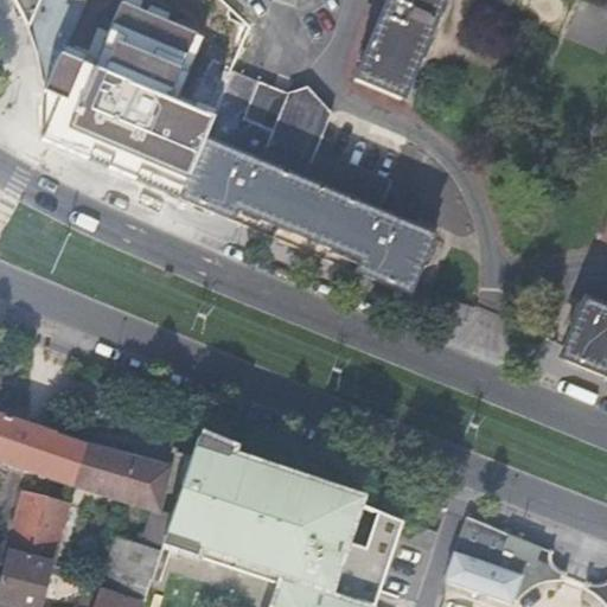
[(14,0),(16,1),(20,11),(23,14),(27,26),(38,0),(14,0)]
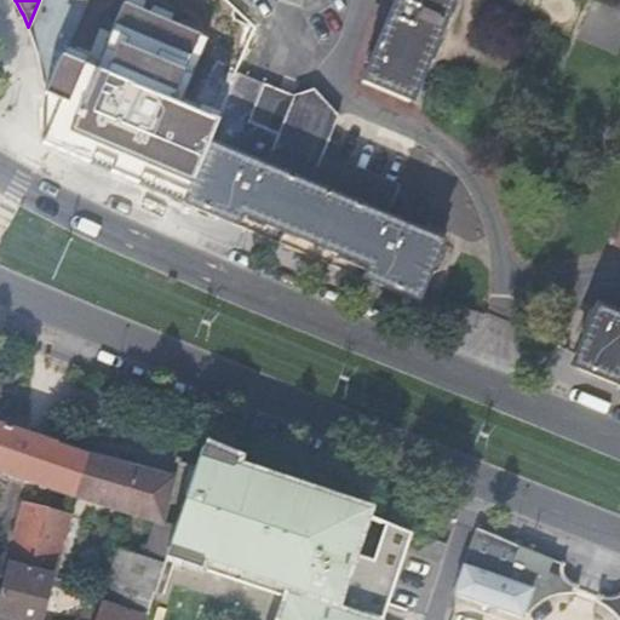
[(44,85),(47,90),(74,29),(85,0),(39,0),(28,27),(30,32),(36,52),(39,57),(40,62),(42,72),(44,85)]
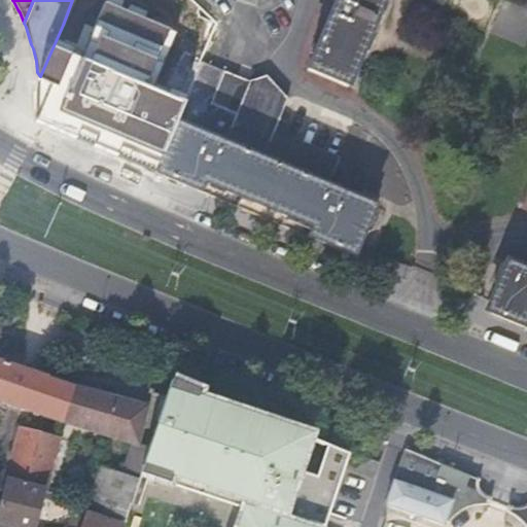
[(72,75),(104,0),(72,0),(63,25),(40,76),(58,83),(63,71),(72,75)]
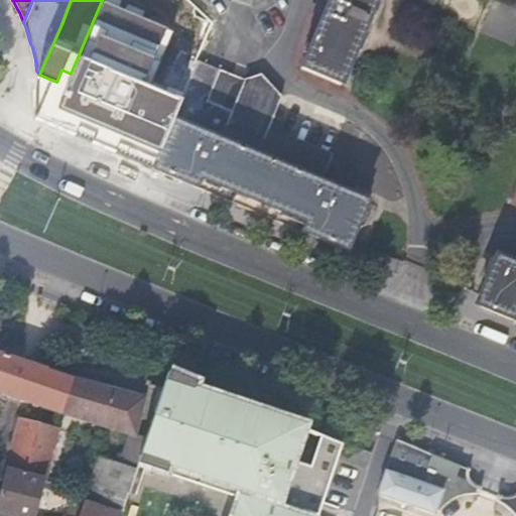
[(172,125),(175,119),(198,68),(201,58),(216,22),(191,0),(127,0),(154,12),(117,102),(156,118),(138,161),(154,168),(172,125)]
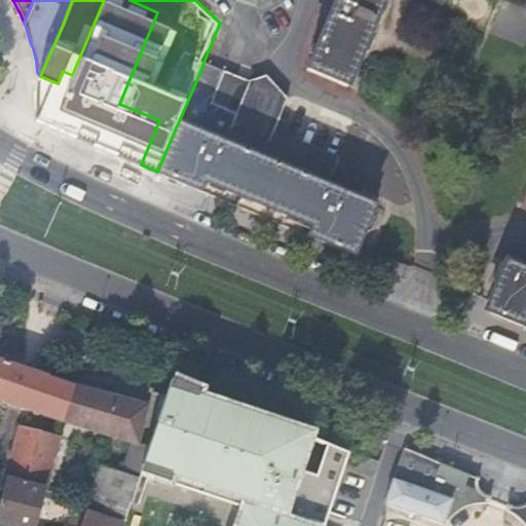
[(336,0),(308,68),(348,85),(383,0),(336,0)]
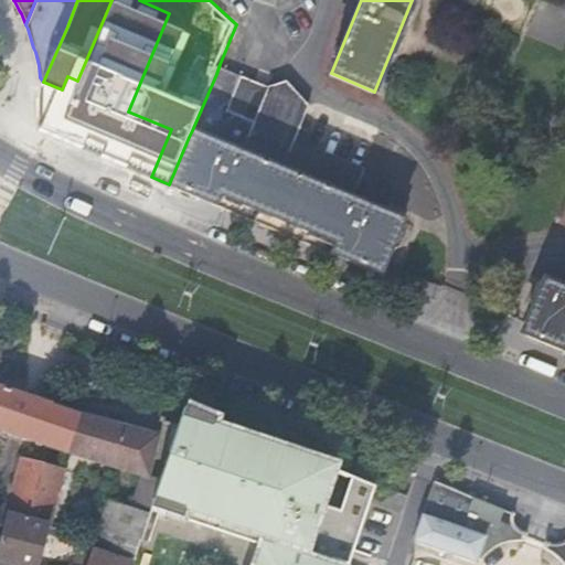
[(242,152),(350,198),(362,168),(315,149),(294,140),(299,129),(309,104),(287,77),(272,85),(220,64),(216,74),(192,130),(242,152)]
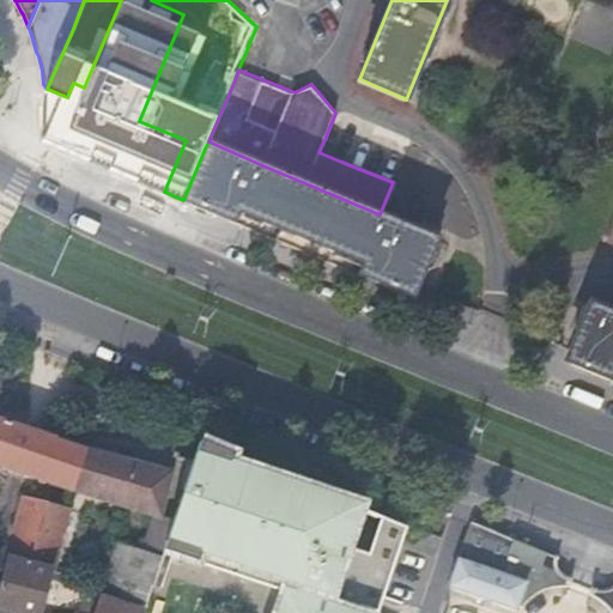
[(319,152),(341,162),(344,157),(328,150),(332,143),(325,140),(319,152)]
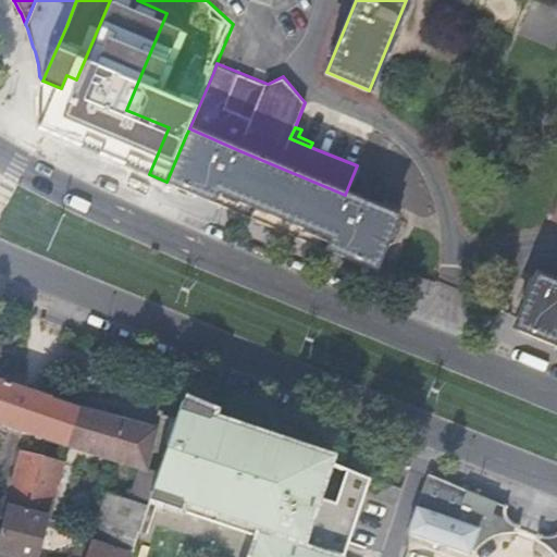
[(327,250),(367,267),(371,267),(374,265),(376,264),(380,260),(398,217),(345,195),(238,150),(189,128),(186,135),(166,182),(214,201),(219,190),(333,239),(327,250)]
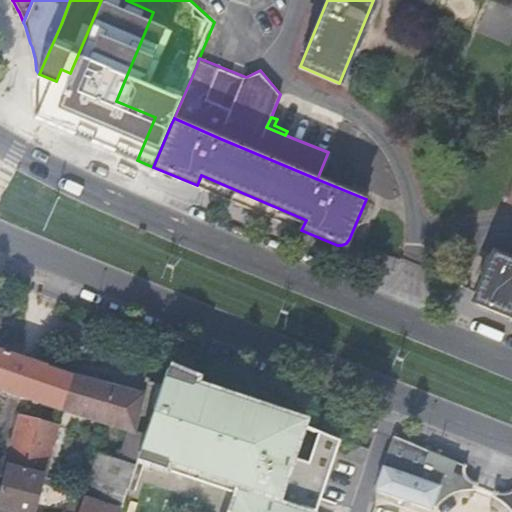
[(197,185),(301,230),(306,220),(201,175),(197,185)]
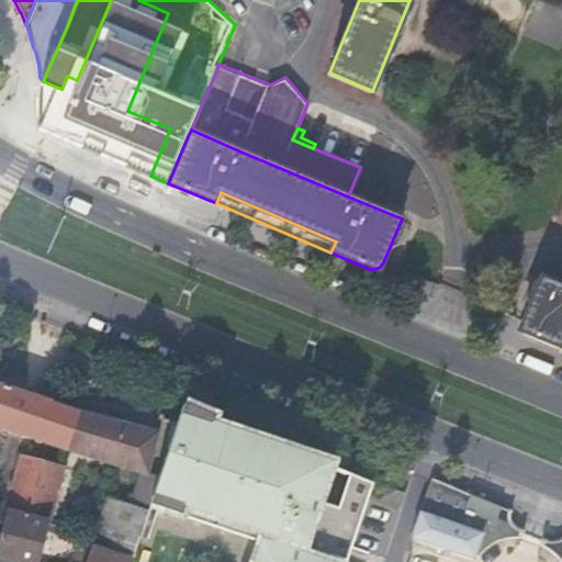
[(526,335),(558,348),(561,337),(561,287),(540,278),(523,322),(521,326),(521,328),(524,333),(526,335)]
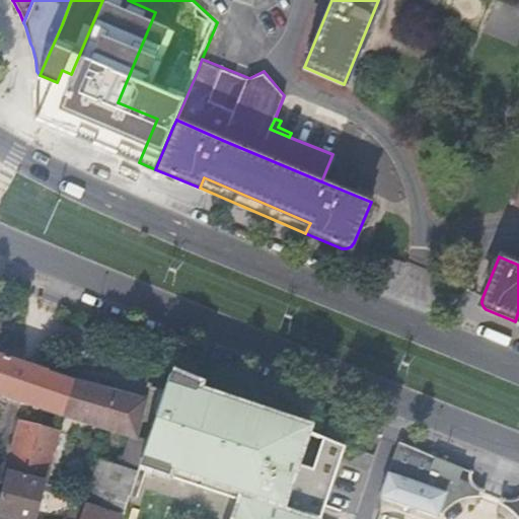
[(0,393),(11,397),(63,414),(74,379),(72,378),(72,380),(49,373),(50,371),(0,354),(0,393)]
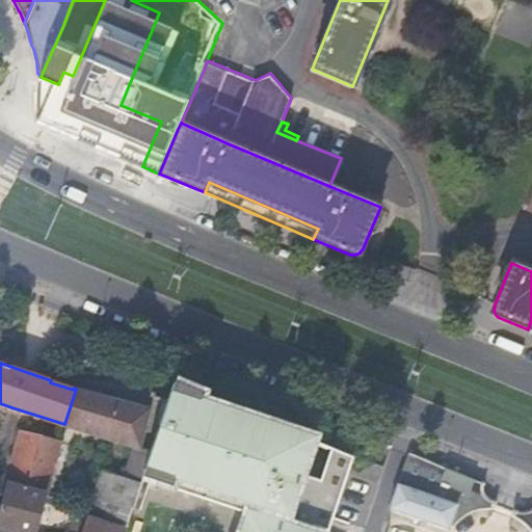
[(76,389),(64,424),(140,450),(151,409),(76,389)]
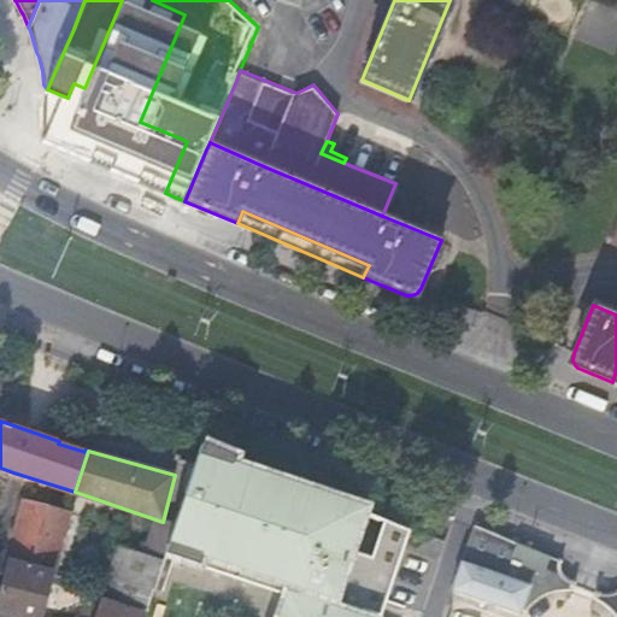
[(377,616),(407,529),(198,459),(177,523),(165,554),(183,560),(186,552),(240,571),(239,574),(258,581),(259,579),(303,594),(300,599),(286,594),(277,616),(377,616)]
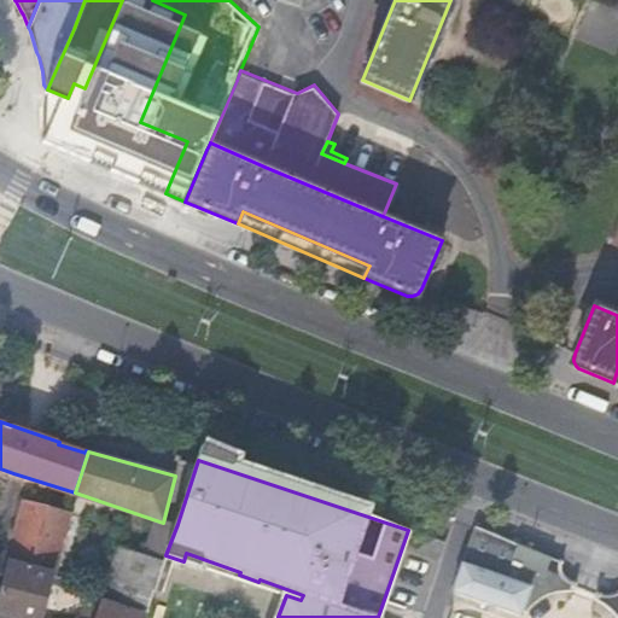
[(0,617),(41,617),(46,605),(53,573),(69,513),(25,501),(0,598),(0,617)]
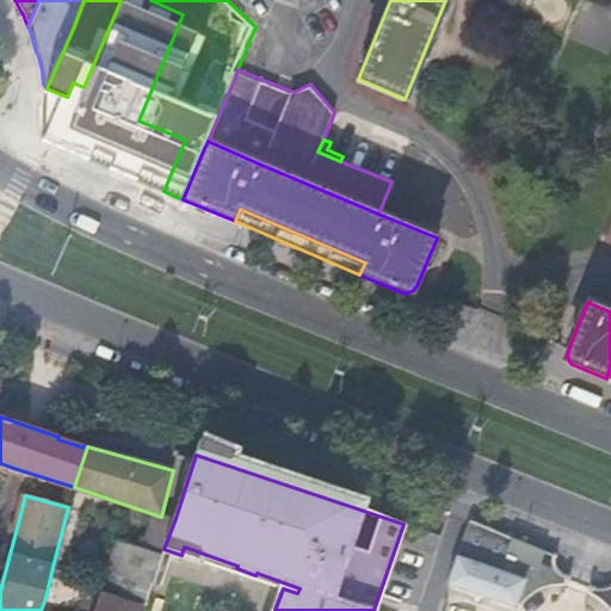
[(495,529),(470,518),(457,557),(448,586),(514,609),(524,581),(482,567),(495,529)]
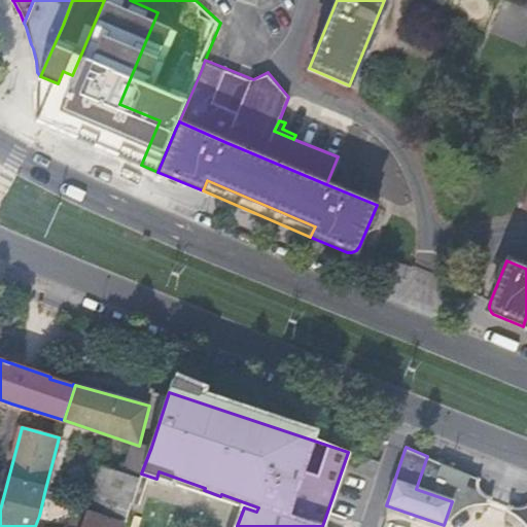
[(481,478),(452,466),(447,479),(476,491),(481,478)]
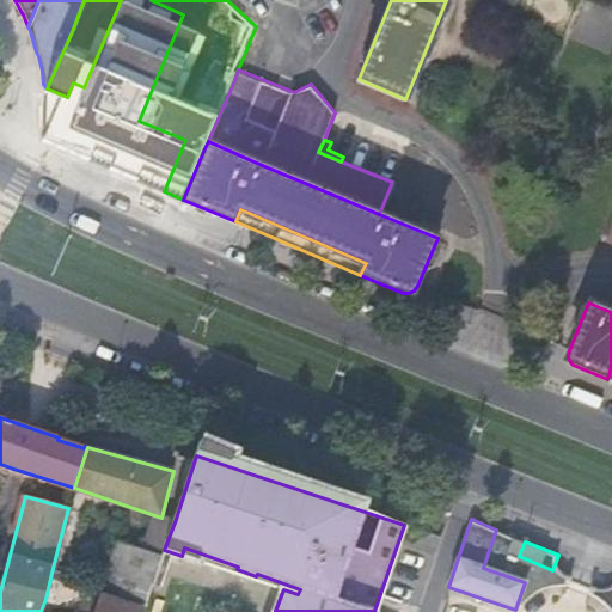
[(53,568),(46,599),(56,601),(63,571),(53,568)]
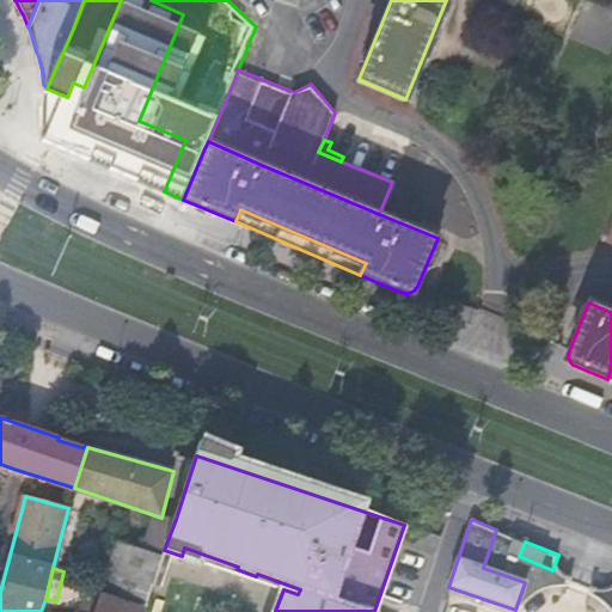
[(142,611),(101,597),(93,611),(142,611)]
